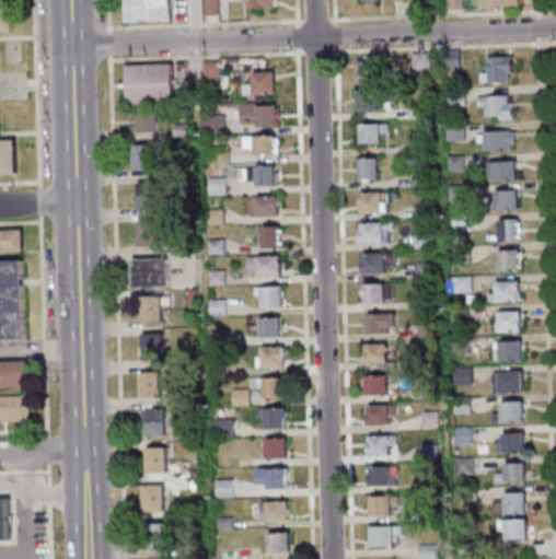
[(0,0),(11,0),(12,34),(0,34),(0,143),(15,143),(16,176),(0,176),(0,0)]
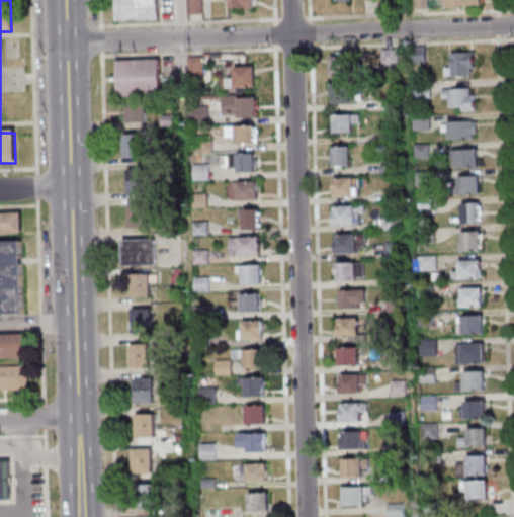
[(159,20),(158,0),(112,0),(113,21),(159,20)]
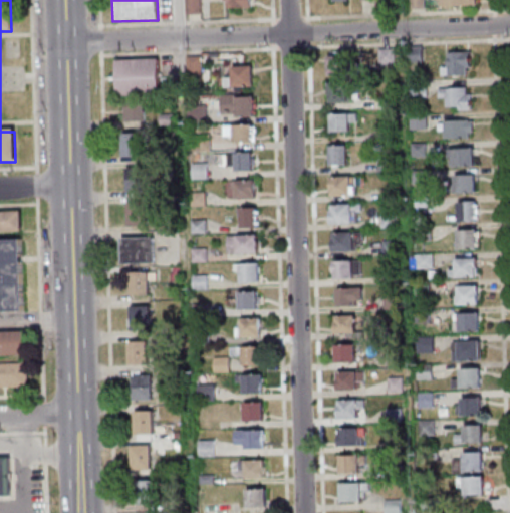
[(201,0),(183,0),(184,14),(201,14),(201,0)]
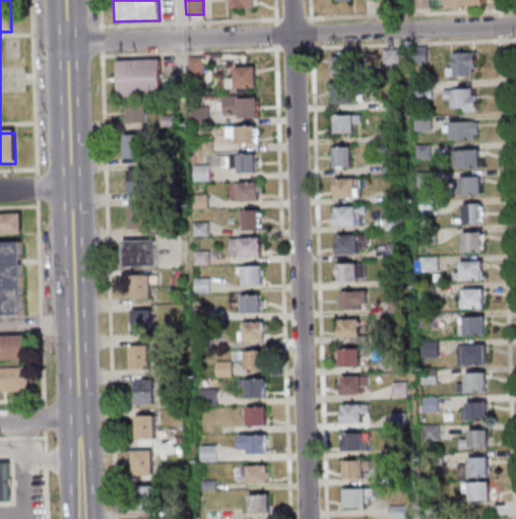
[(249,0),(223,0),(224,8),(250,8),(249,0)]
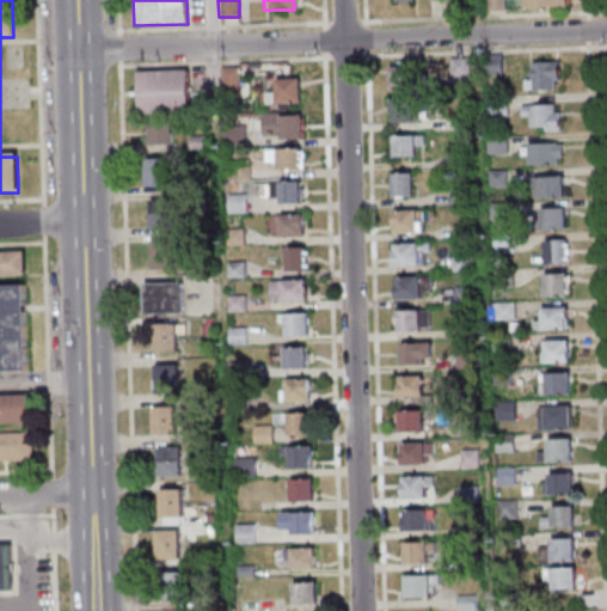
[(500,0),(480,0),(482,11),(501,11),(500,0)]
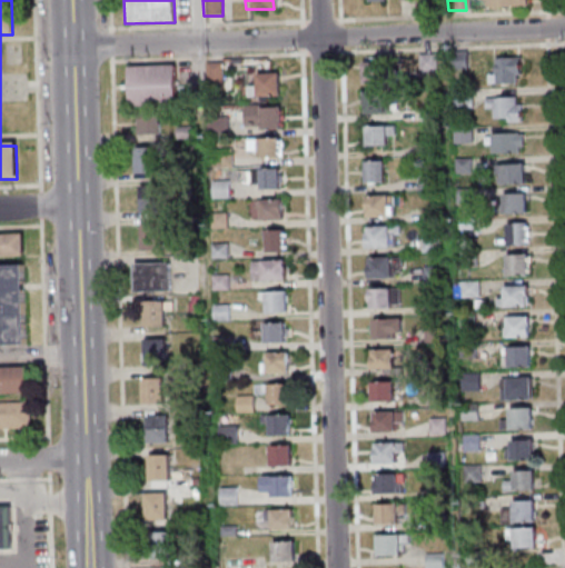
[(416,56),(417,72),(433,71),(432,56),(416,56)]
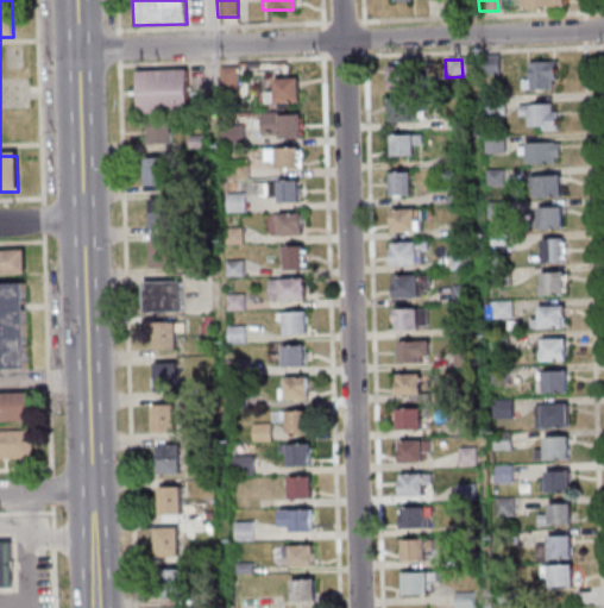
[(553,61),(527,61),(527,77),(518,77),(518,91),(553,91),(553,61)]
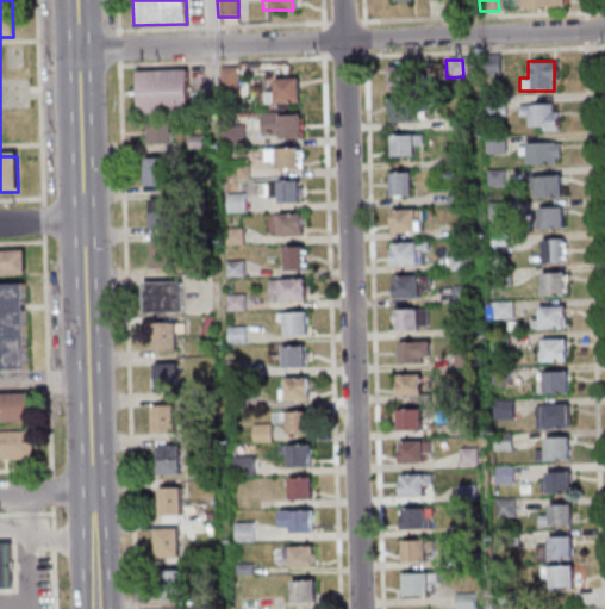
[(412,89),(412,66),(384,67),(385,91),(412,89)]
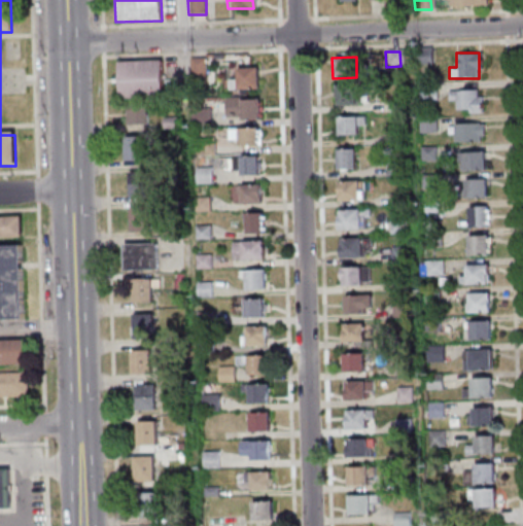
[(203,58),(189,58),(189,79),(203,79),(203,58)]
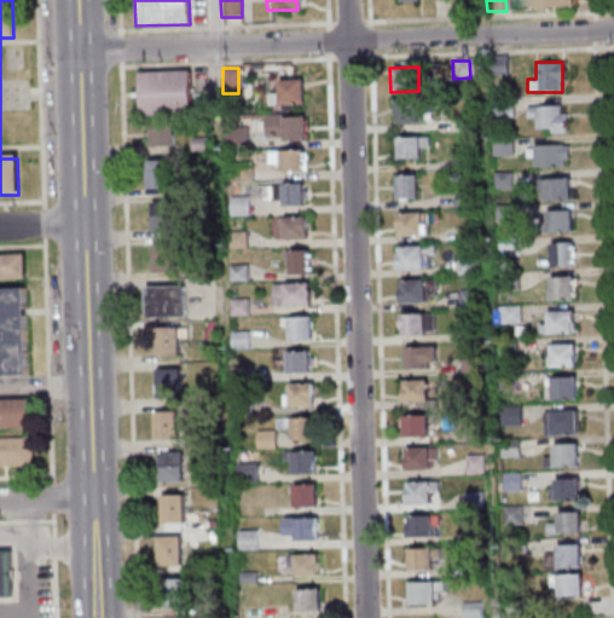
[(189,71),(137,71),(137,116),(189,116),(189,71)]
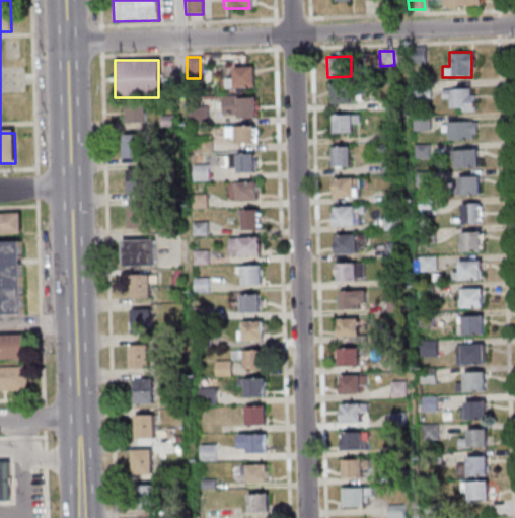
[(251,89),(251,68),(231,68),(231,78),(223,78),(223,89),(251,89)]
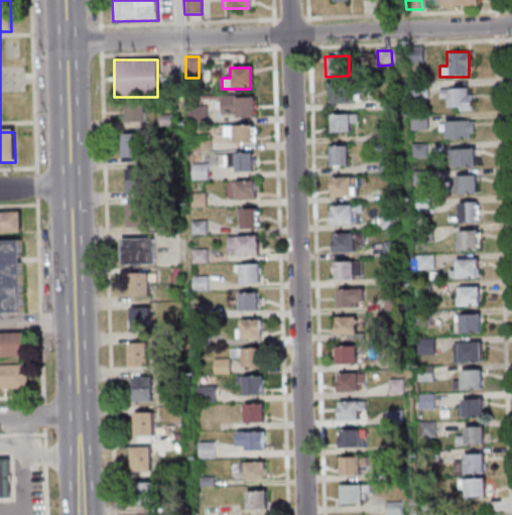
[(346,83),(326,83),(326,102),(346,102),(346,83)]
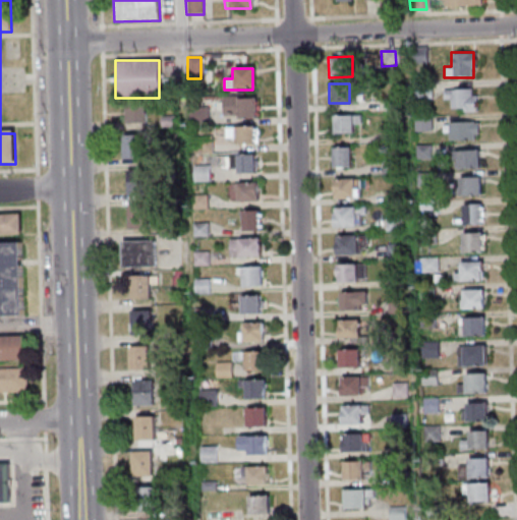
[(442,101),(449,101),(449,111),(474,111),(474,90),(442,90),(442,101)]
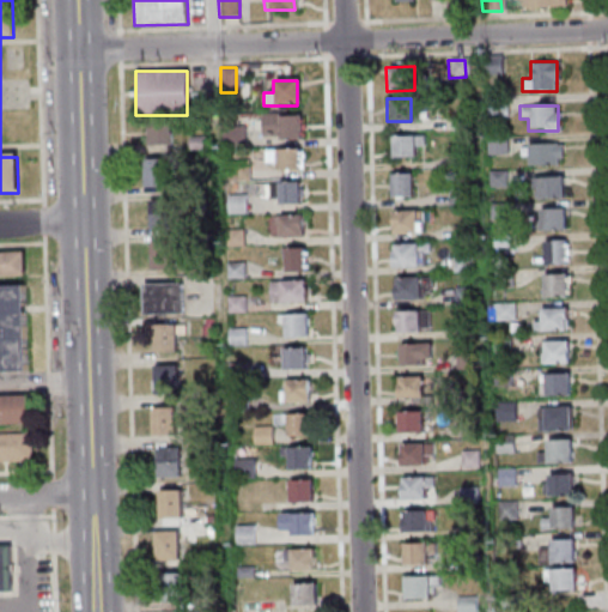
[(257,116),(257,141),(299,141),(299,116),(257,116)]
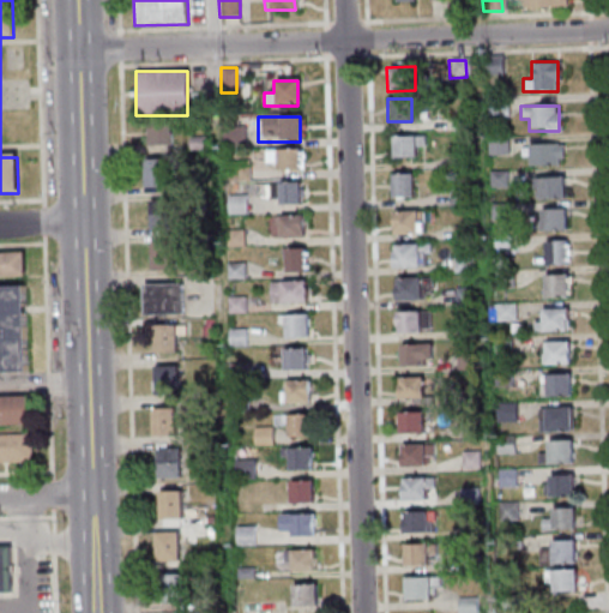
[(168,145),(168,121),(144,121),(144,145),(168,145)]
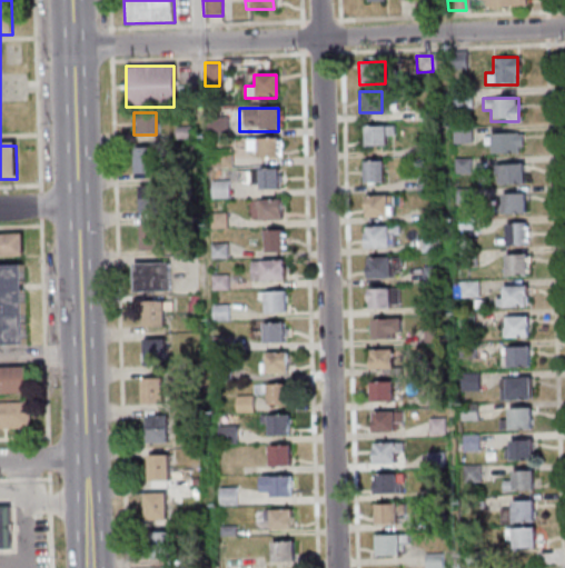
[(207,139),(224,139),(224,119),(207,119),(207,139)]
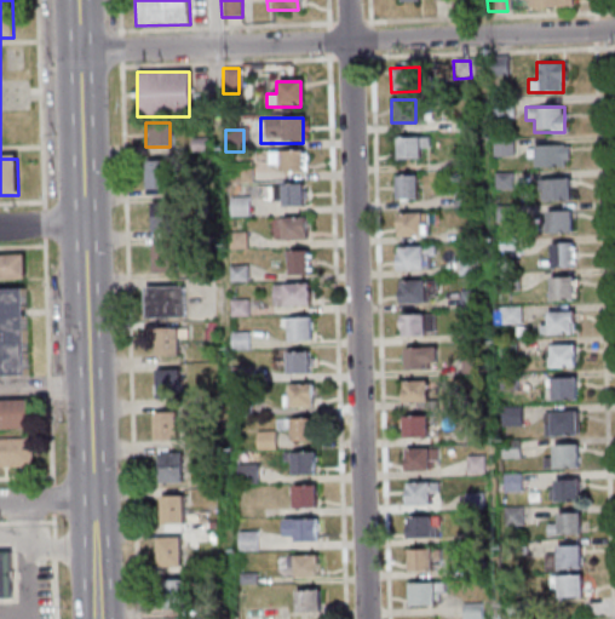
[(395,159),(423,159),(423,138),(395,138),(395,159)]
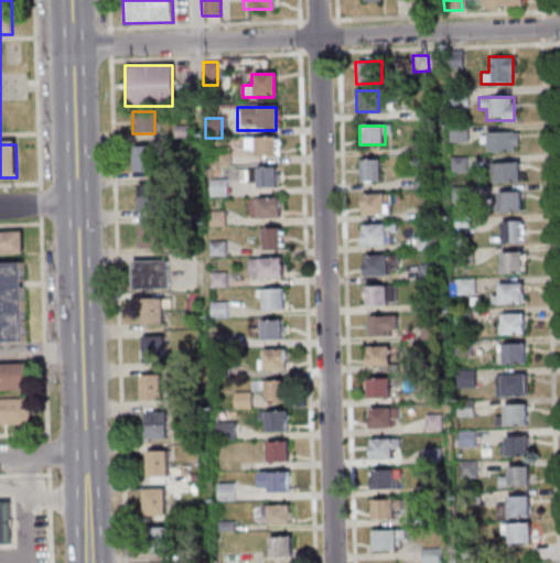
[(516,151),(516,132),(484,132),(484,151),(516,151)]
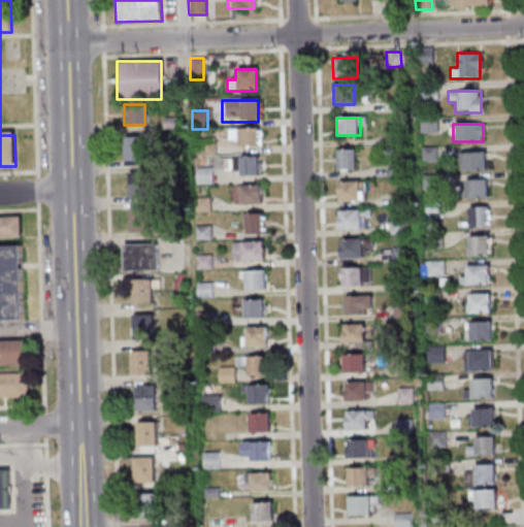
[(229,146),(258,146),(258,130),(229,130),(229,146)]
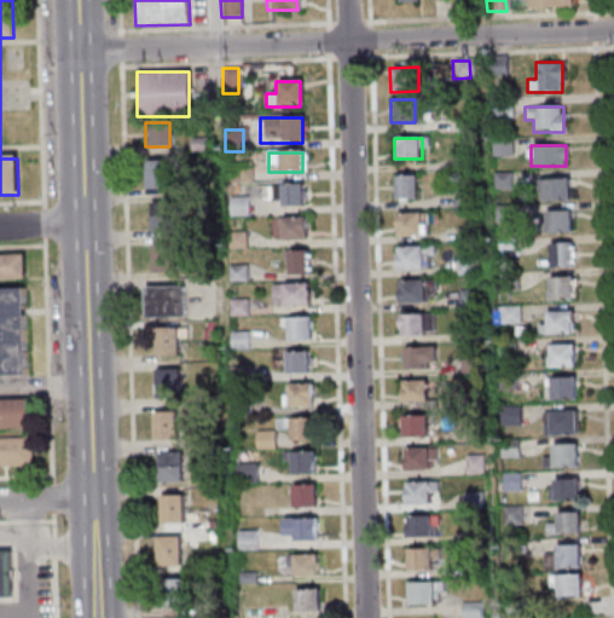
[(166,161),(144,161),(144,189),(166,189),(166,161)]
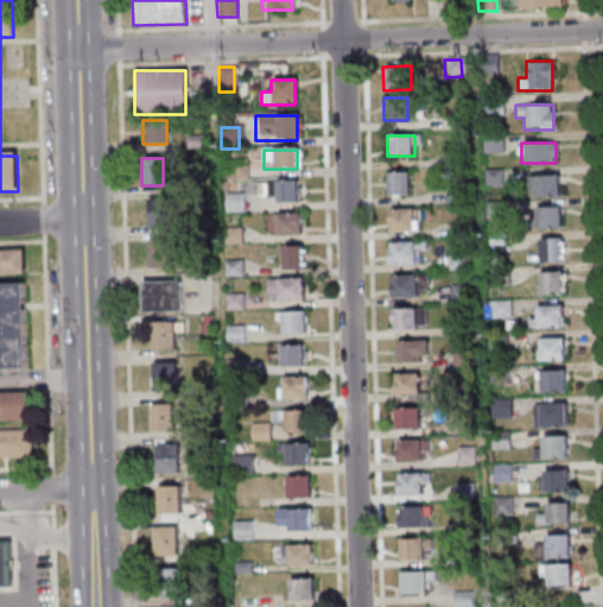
[(242,178),(242,162),(227,163),(227,179),(242,178)]
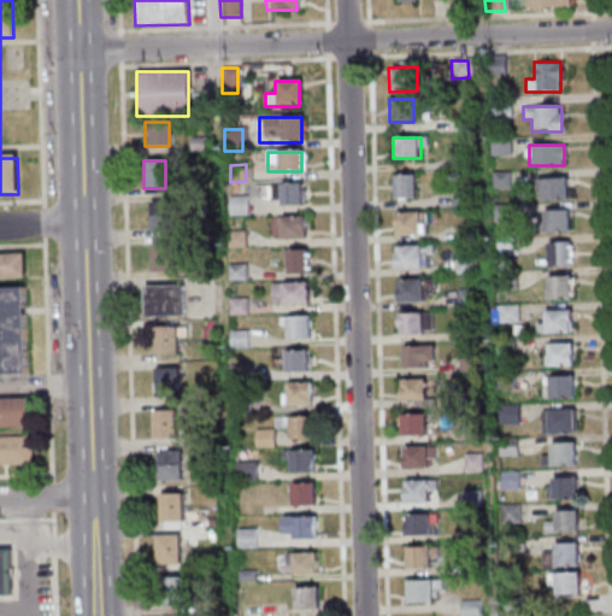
[(412,199),(412,174),(390,174),(392,199),(412,199)]
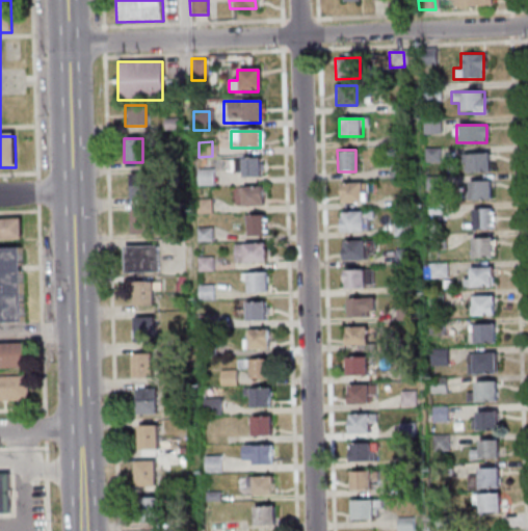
[(487,153),(462,154),(462,173),(487,173),(487,153)]
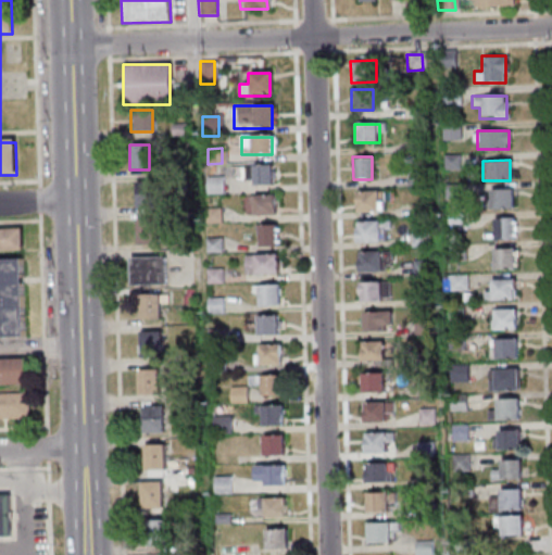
[(271,185),(271,166),(245,166),(245,185),(271,185)]
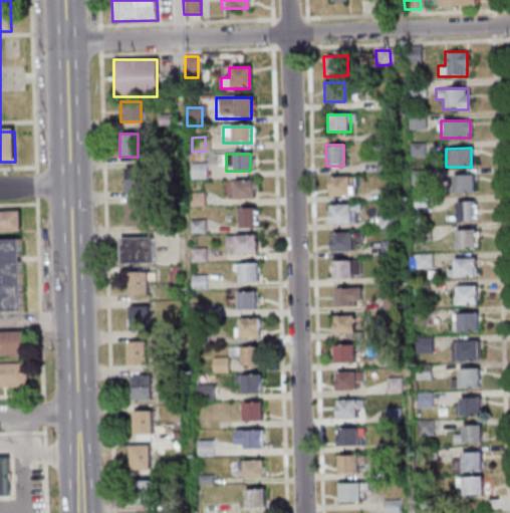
[(123,169),(123,192),(141,192),(141,169),(123,169)]
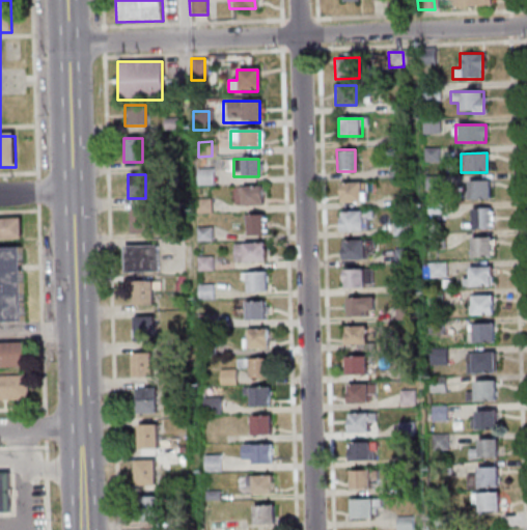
[(466,180),(466,199),(488,199),(488,180),(466,180)]
